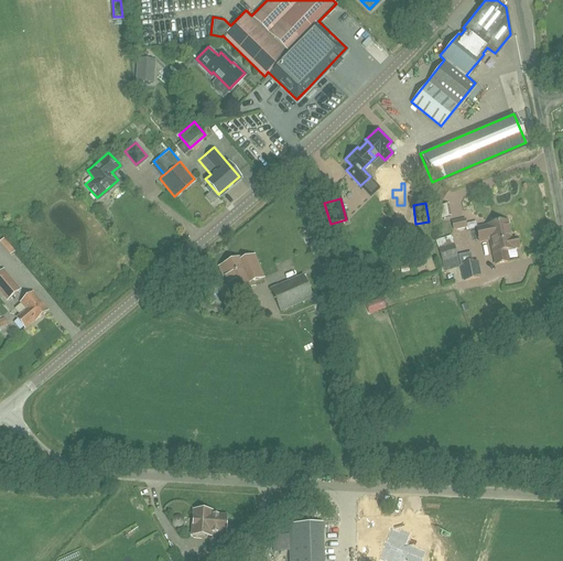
[(486,223),(475,225),(478,239),(489,237),(494,261),(507,259),(505,248),(511,246),(517,245),(515,235),(510,236),(506,218),(486,223)]
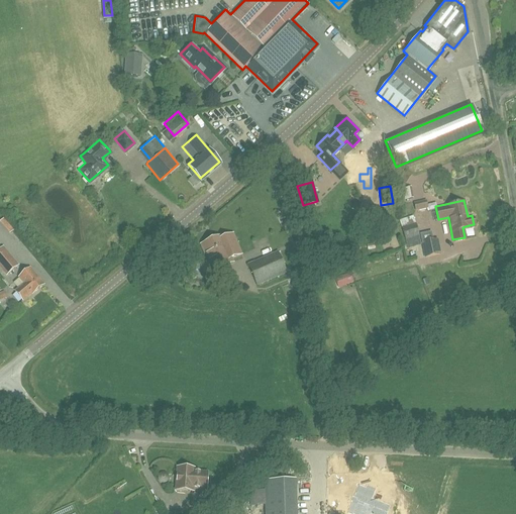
[(314,207),(319,212),(325,206),(320,201),(314,207)]
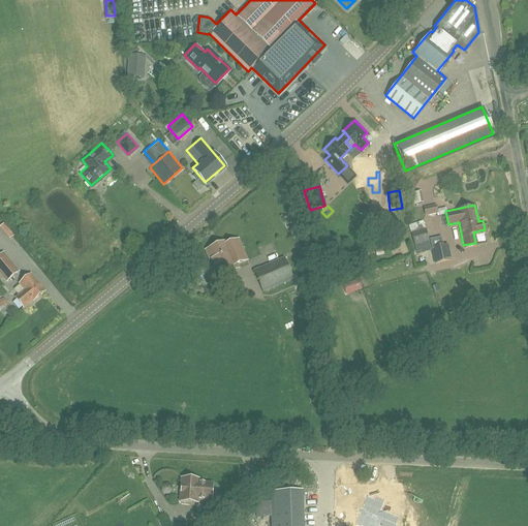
[(1,224),(11,237),(14,234),(5,221),(1,224)]
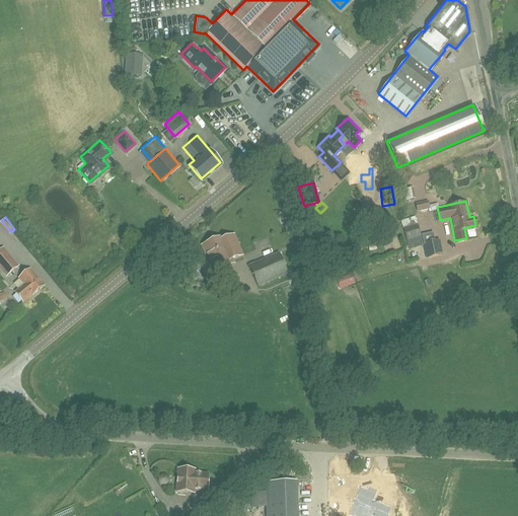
[(420,233),(417,221),(402,226),(405,238),(408,247),(422,243),(420,233)]
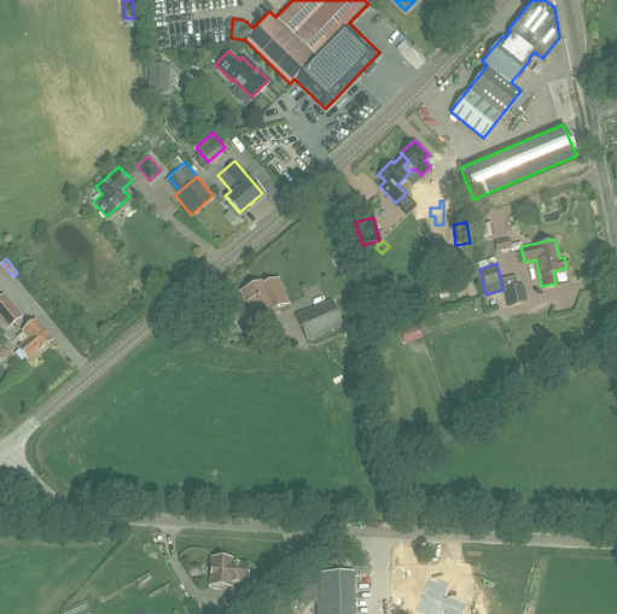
[(502,278),(507,304),(524,300),(521,284),(516,285),(513,275),(502,278)]
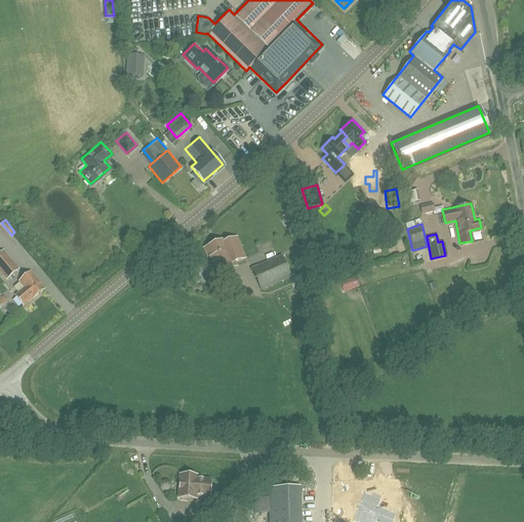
[(225,238),(203,246),(214,273),(235,264),(233,261),(243,255),(235,236),(225,240),(225,238)]
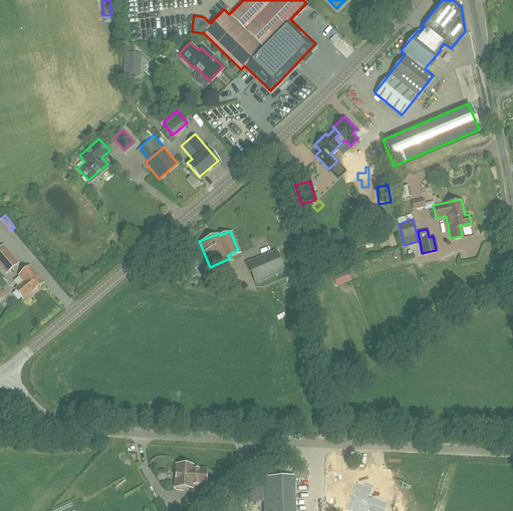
[(0,262),(6,270),(17,261),(2,243),(0,245),(0,262)]
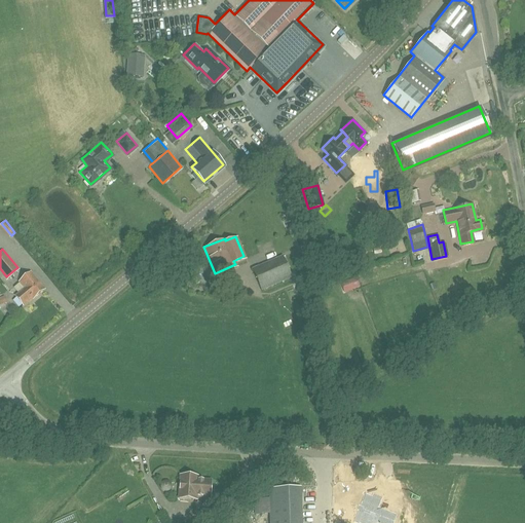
[(260,288),(291,274),(282,254),(252,267),(260,288)]
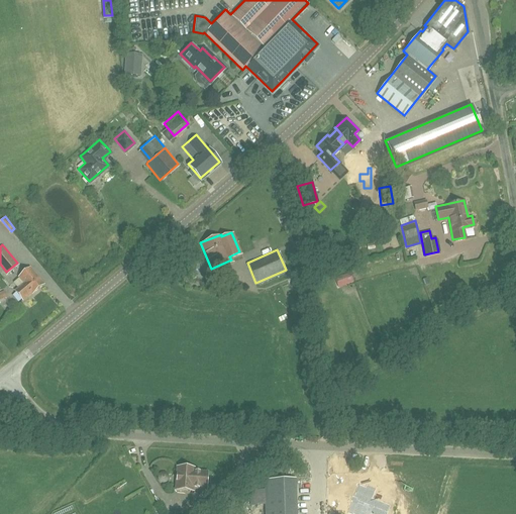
[(32,291),(42,283),(28,267),(18,275),(24,282),(14,289),(21,297),(30,290),(32,291)]
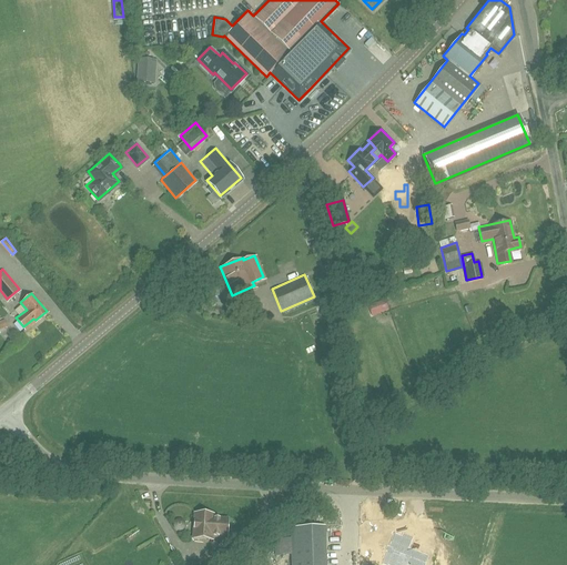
[(371,313),(387,308),(384,298),(367,304),(371,313)]
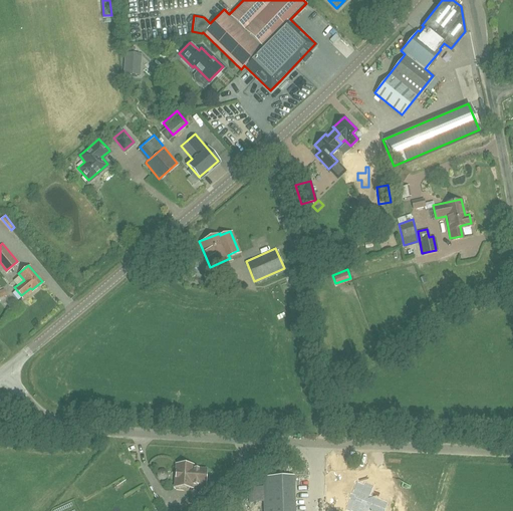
[(0,297),(8,294),(5,287),(0,289),(0,297)]
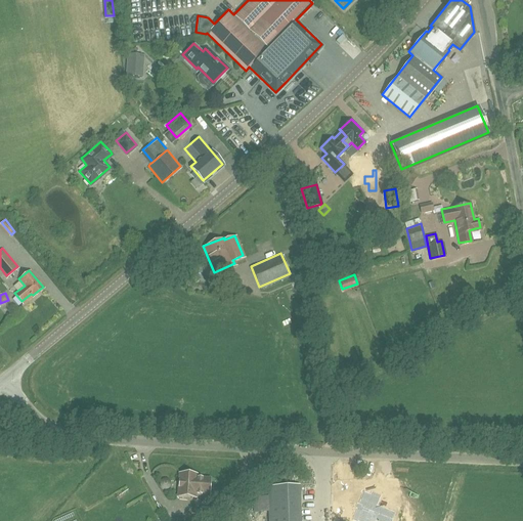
[(179,471),(177,493),(194,494),(194,491),(208,492),(209,476),(195,475),(195,472),(179,471)]
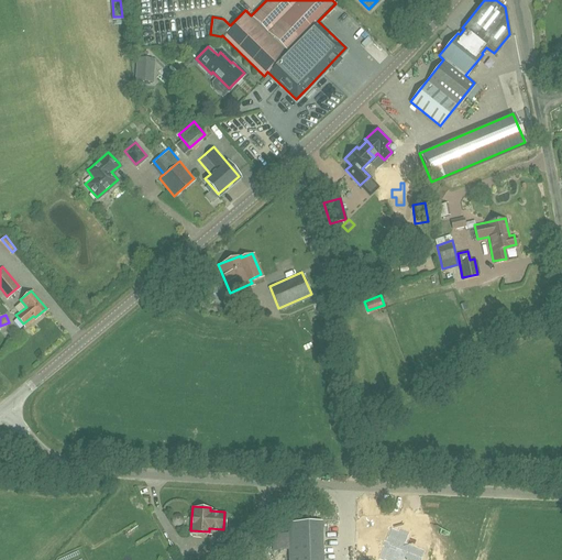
[(287,531),(287,542),(322,541),(321,519),(286,520),(287,531)]
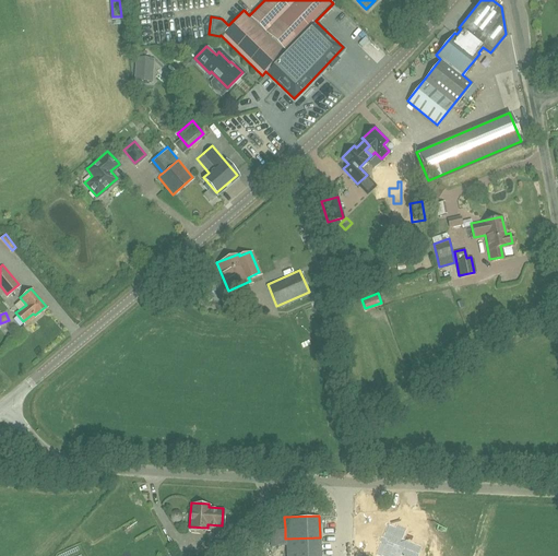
[(378,539),(379,540),(375,552),(384,555),(399,555),(400,553),(407,555),(408,555),(415,555),(420,543),(401,535),(405,524),(395,521),(393,523),(387,521),(381,534),(380,533),(378,539)]
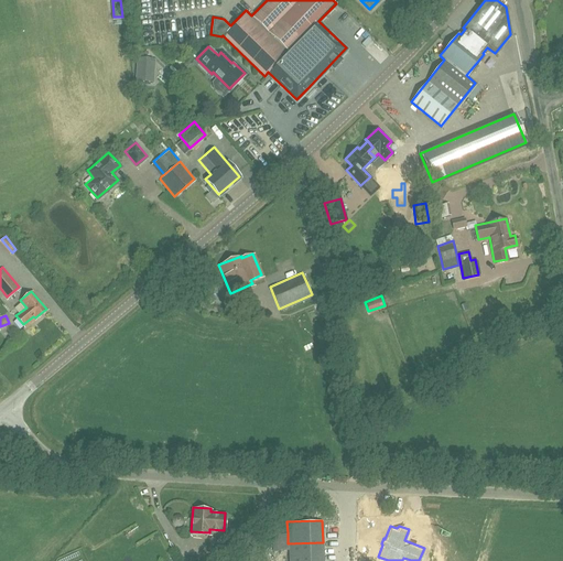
[(288,543),(288,532),(271,533),(272,550),(288,550),(288,543)]
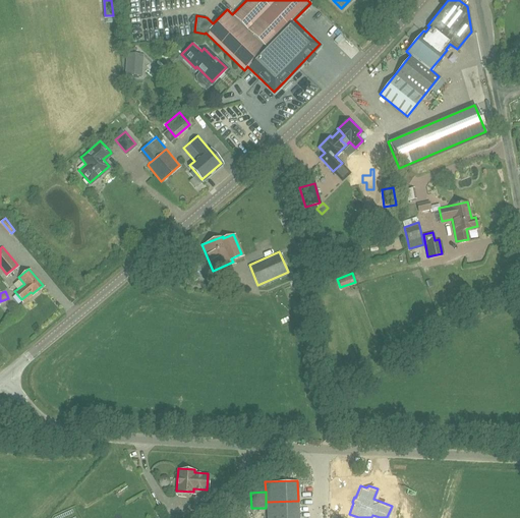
[(298,517),(298,501),(266,502),(266,508),(266,517),(298,517)]
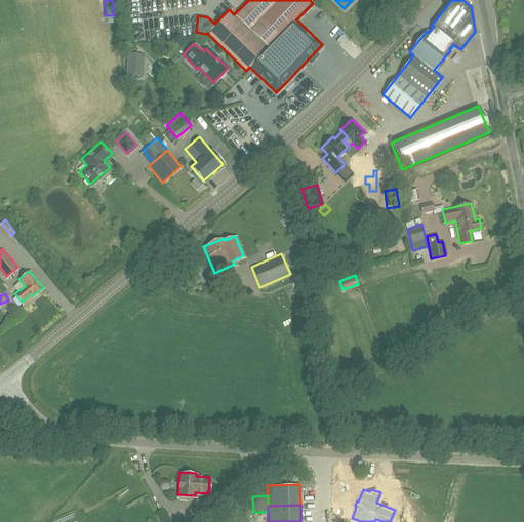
[(203,521),(208,518),(200,509),(184,521),(203,521)]
